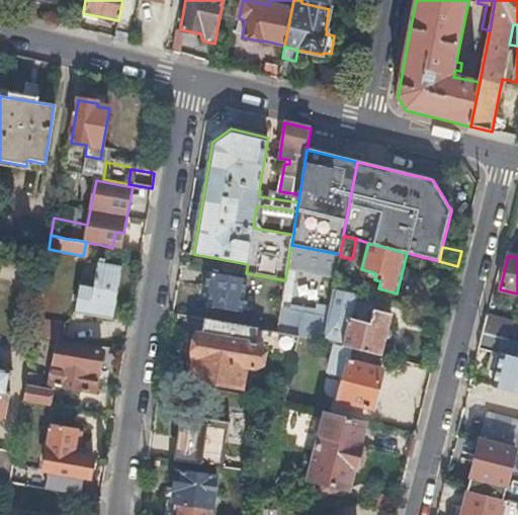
[(105,262),(105,260),(100,259),(100,261),(98,260),(94,285),(80,282),(75,312),(112,319),(121,265),(105,262)]
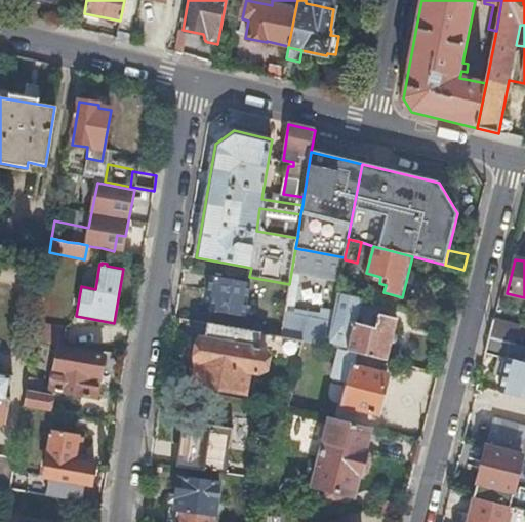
[(248,279),(244,279),(244,281),(209,276),(206,297),(212,298),(211,311),(245,317),(250,283),(247,282),(248,279)]
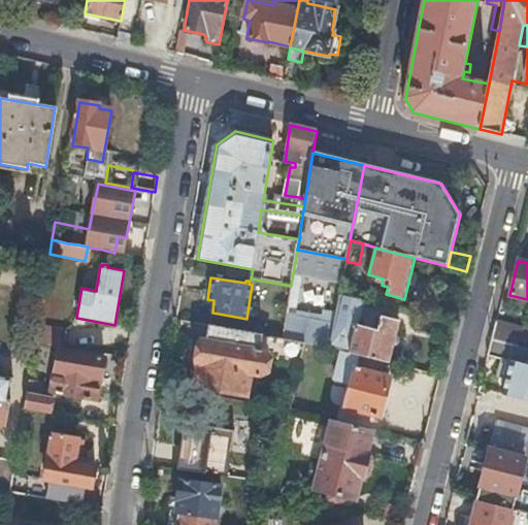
[(334,325),(330,347),(330,348),(342,351),(389,363),(399,320),(374,314),(371,327),(359,324),(365,300),(340,294),(334,325)]
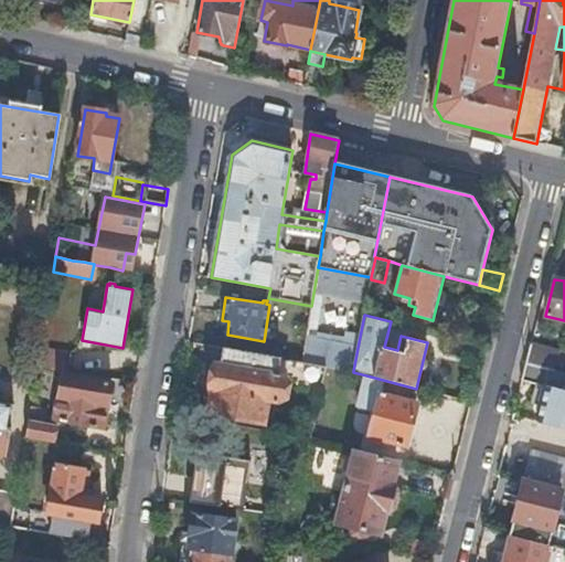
[(302,362),(327,367),(353,371),(358,348),(306,338),(302,362)]
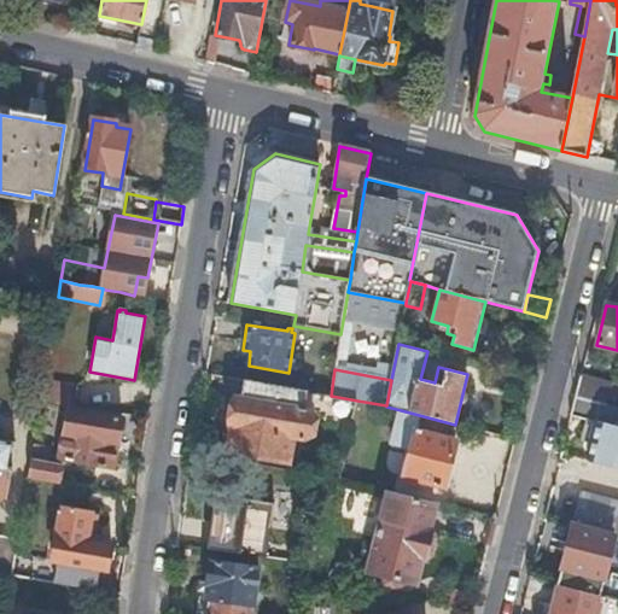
[(576,398),(617,408),(617,392),(611,390),(612,385),(582,378),(576,398)]
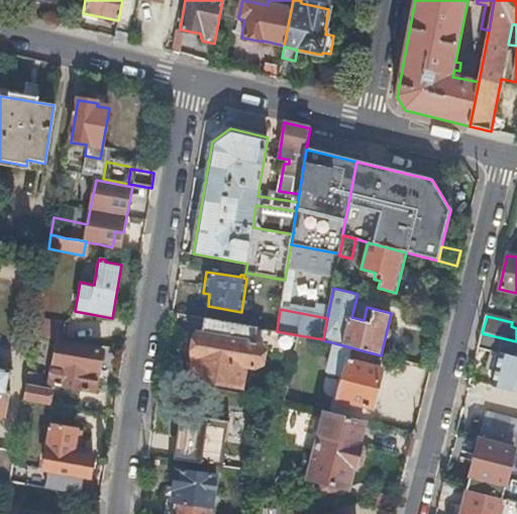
[(36,318),(34,335),(62,340),(65,323),(36,318)]
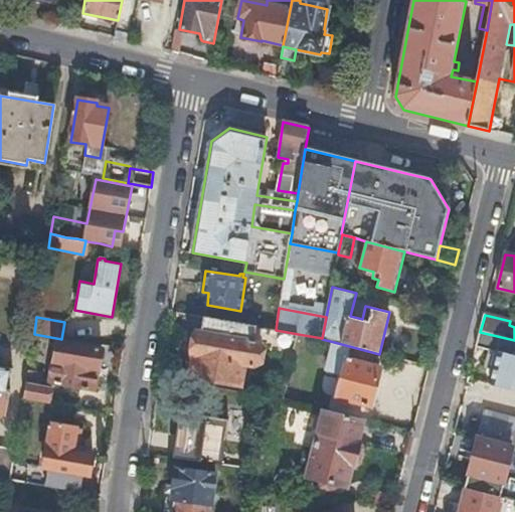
[(293,355),(298,334),(276,330),(204,318),(201,334),(196,333),(192,356),(194,356),(190,378),(242,387),(245,367),(255,368),(261,365),(264,349),(261,345),(271,352),(293,355)]
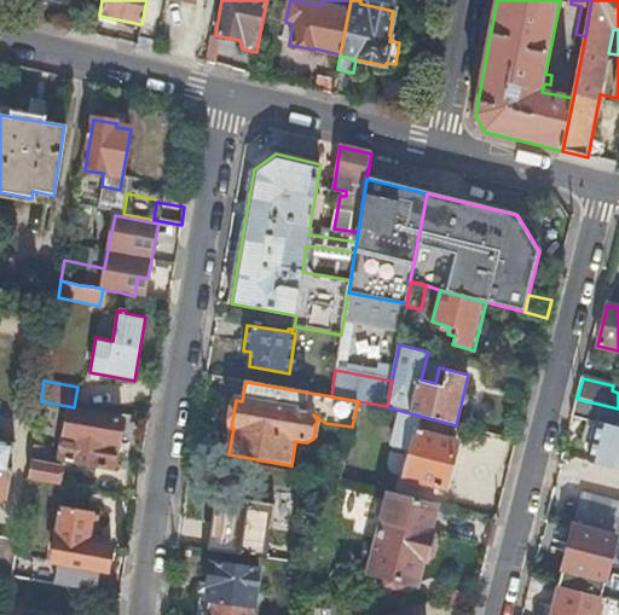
[(595,434),(588,462),(618,469),(618,408),(577,399),(573,417),(588,421),(585,431),(586,431),(586,434),(588,434),(589,433),(595,434)]
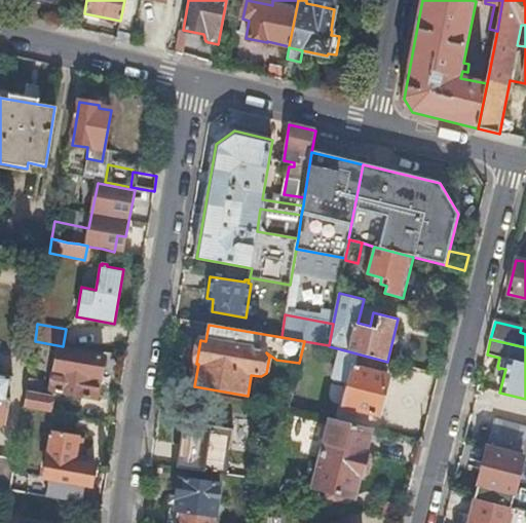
[(387,362),(341,349),(334,377),(350,381),(344,406),(379,414),(388,376),(384,375),(387,362)]
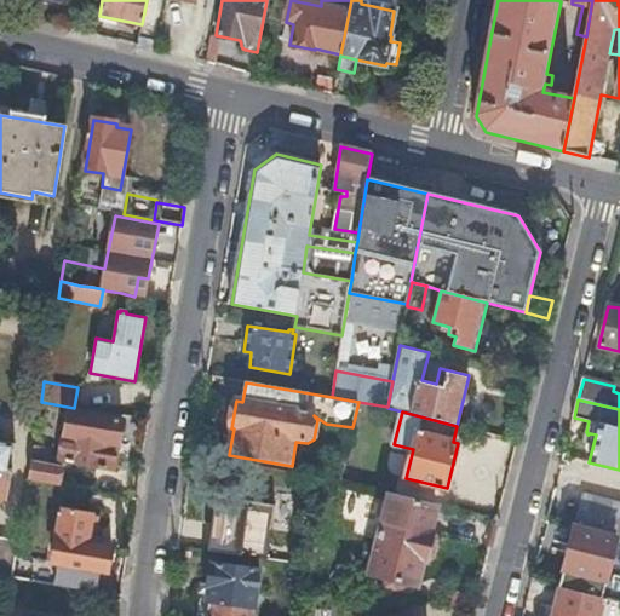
[(69,413),(61,460),(112,468),(115,444),(118,444),(121,422),(69,413)]
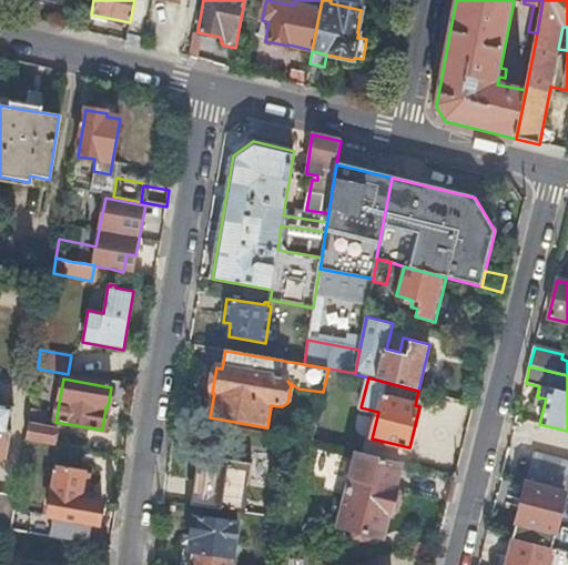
[(0,456),(4,458),(13,407),(0,405),(0,456)]
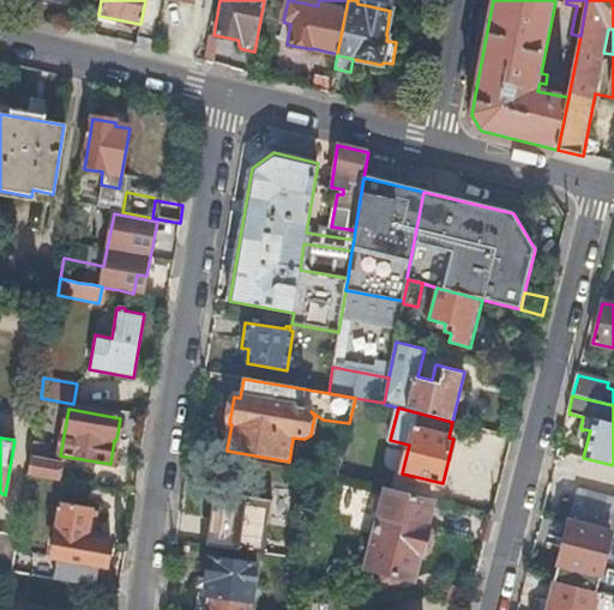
[(34,441),(28,475),(58,479),(61,460),(49,458),(52,445),(34,441)]
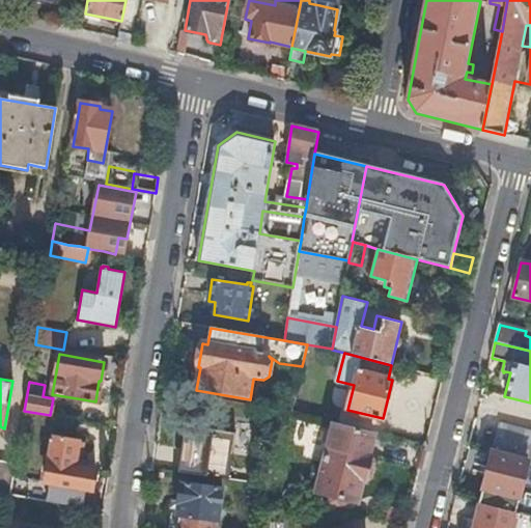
[(530,459),(530,432),(498,424),(492,449),(530,459)]
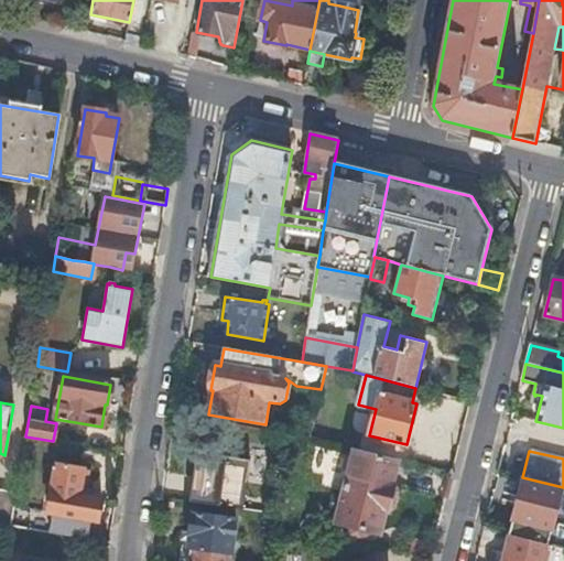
[(398,493),(394,486),(392,485),(398,462),(355,452),(336,524),(379,535),(384,511),(389,514),(393,509),(398,493)]
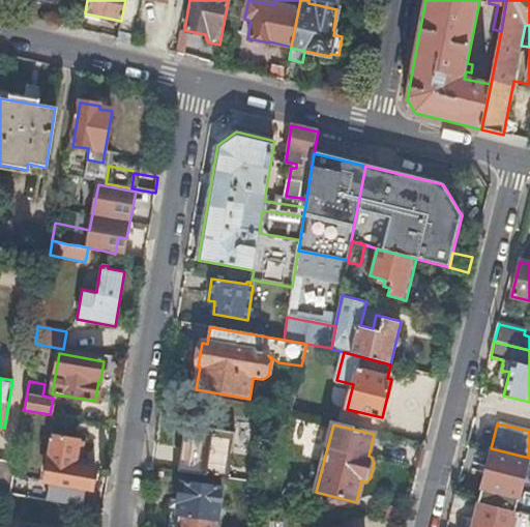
[(48,482),(49,482),(84,489),(92,490),(96,469),(87,467),(75,465),(80,439),(52,435),(48,462),(43,481),(48,482)]
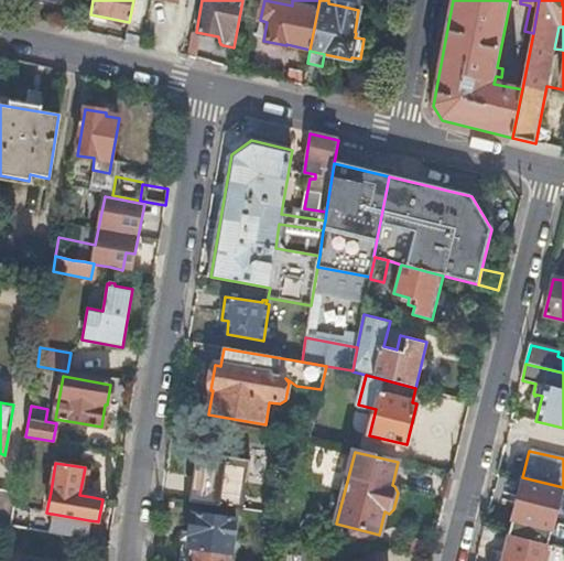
[(89,468),(85,467),(79,495),(93,497),(94,492),(86,491),(89,468)]
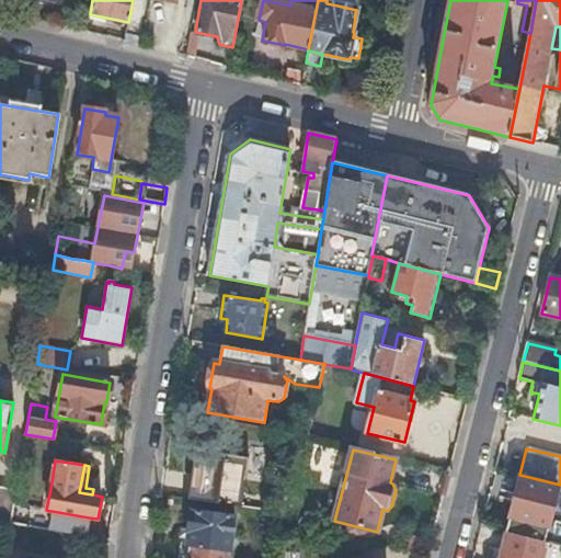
[(286,477),(284,490),(292,492),(293,479),(286,477)]
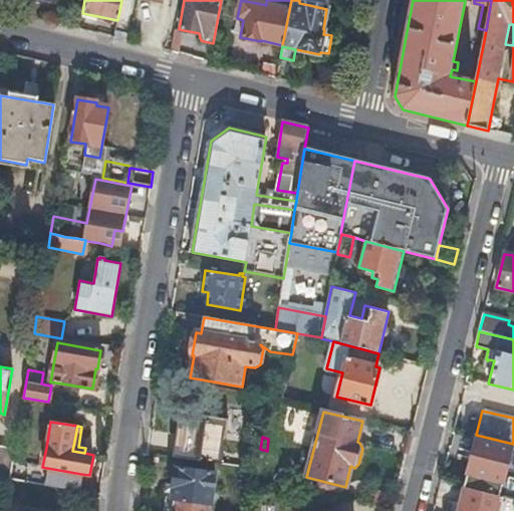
[(466,474),(501,483),(510,447),(475,438),(466,474)]
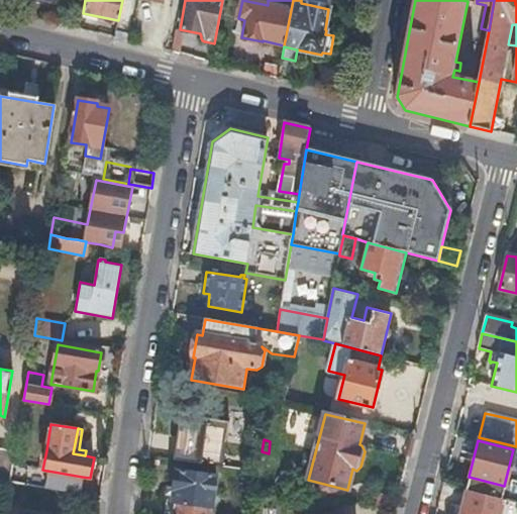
[(0,447),(0,480),(10,482),(14,453),(15,450),(0,447)]
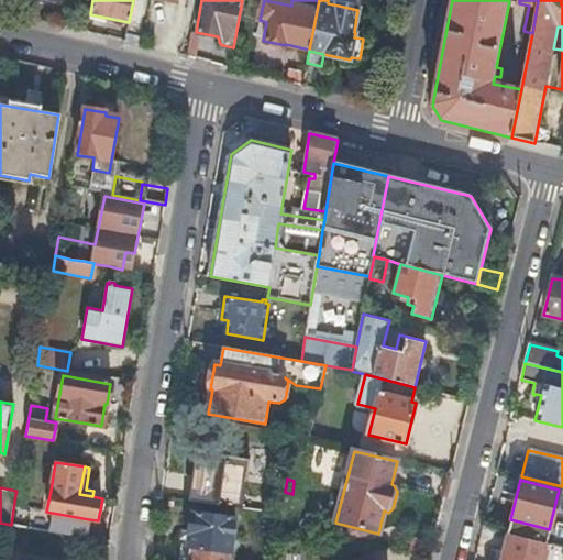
[(52,513),(47,531),(86,538),(89,519),(52,513)]
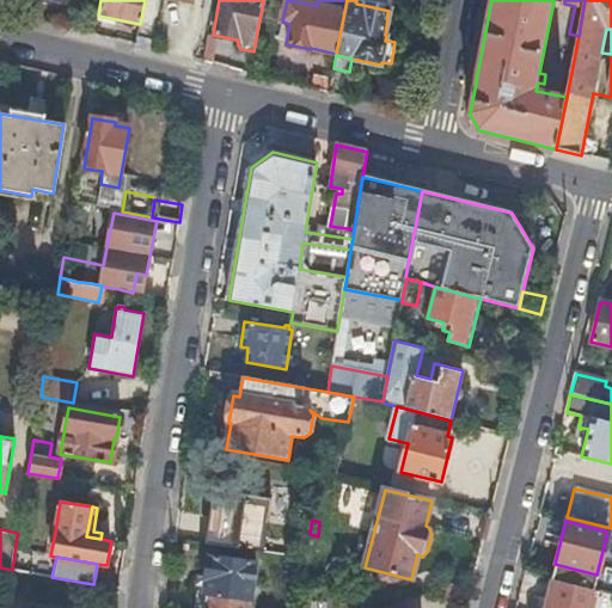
[(250,607),(257,564),(209,557),(204,594),(207,594),(204,607),(250,607)]
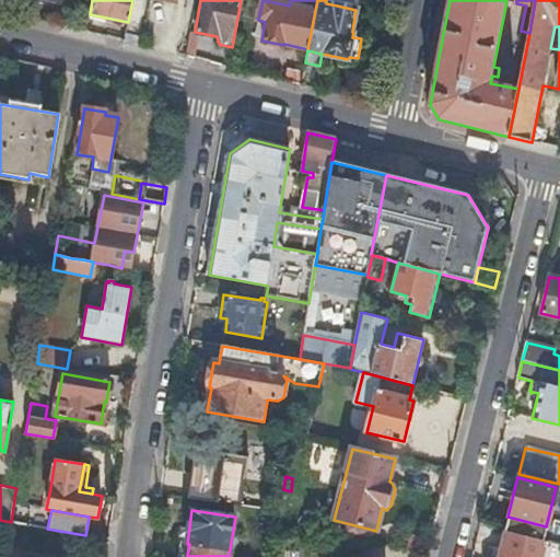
[(541,556),(546,542),(504,531),(498,556),(541,556)]
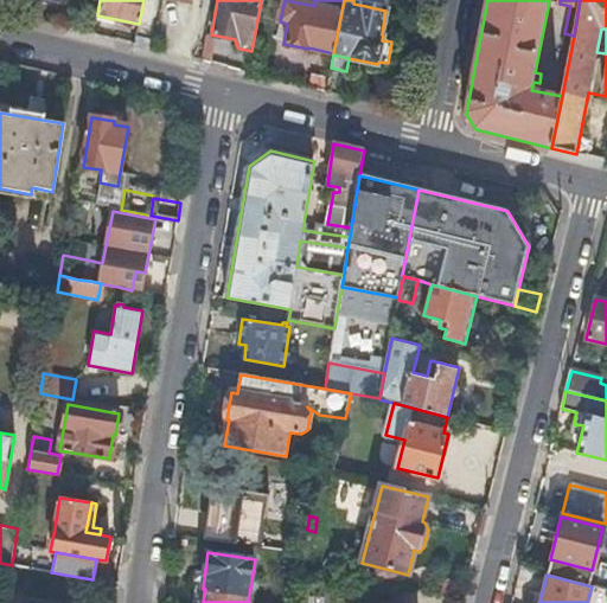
[(198,589),(196,602),(203,602),(205,589),(203,589),(198,589)]
